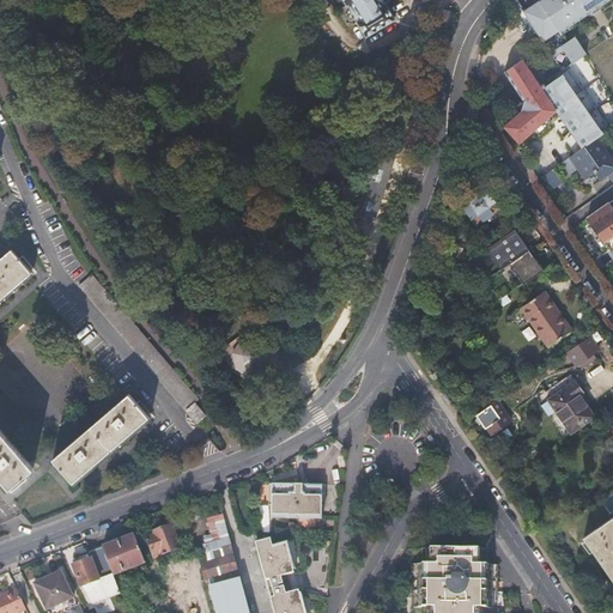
[(364,24),(390,4),(387,0),(349,0),(356,10),(354,11),(364,24)]
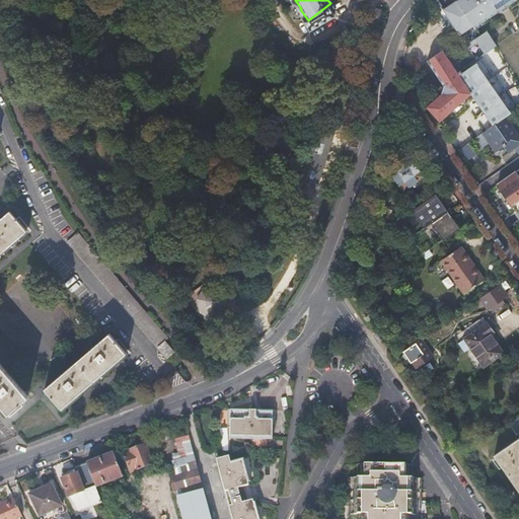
[(457,0),(445,8),(462,35),(476,25),(477,27),(518,0),(457,0)]
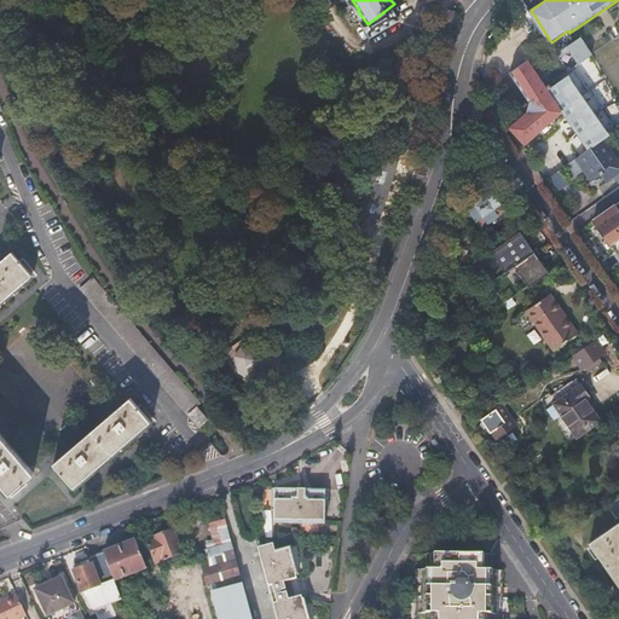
[(582,38),(568,47),(580,67),(594,58),(582,38)]
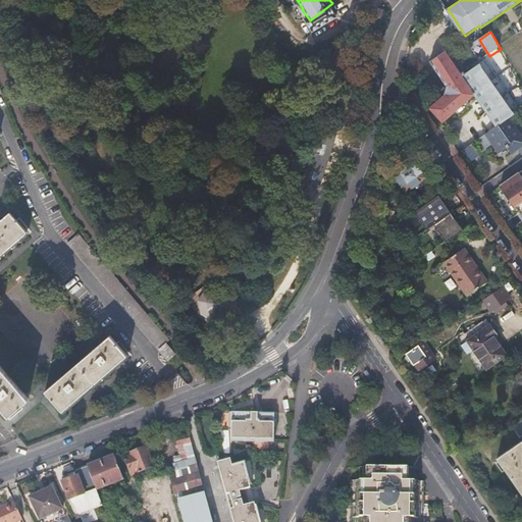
[(474,93),(497,125),(506,119),(517,112),(521,107),(521,93),(508,103),(487,74),(508,59),(501,49),(489,56),(465,73),(463,71),(461,72),(446,50),(445,51),(434,35),(421,44),(431,59),(429,61),(448,86),(445,93),(430,107),(444,122),(474,93)]
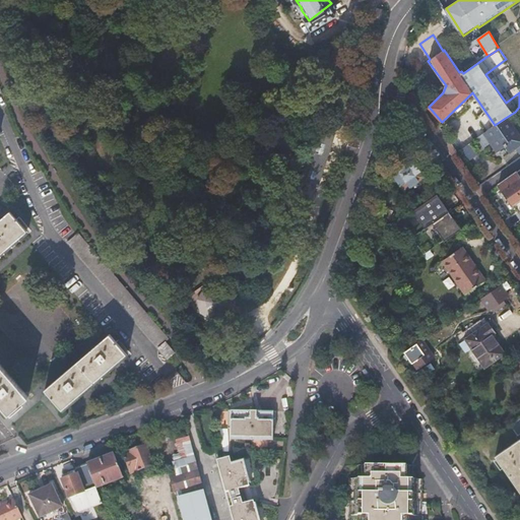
[(485,74),(506,103),(519,92),(519,82),(506,59),(485,74)]
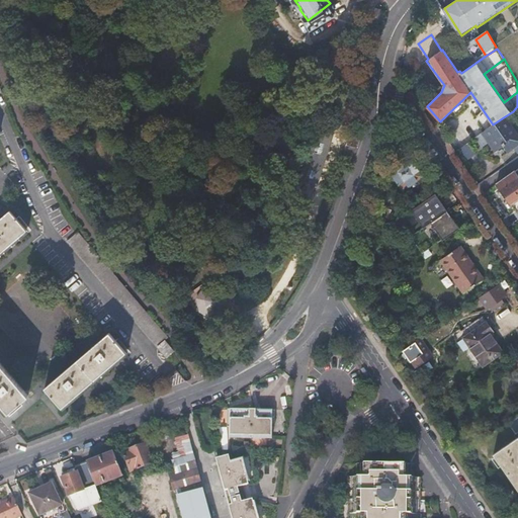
[(483,132),(495,149),(503,143),(508,151),(517,143),(517,139),(507,124),(506,125),(502,118),(493,124),(483,132)]
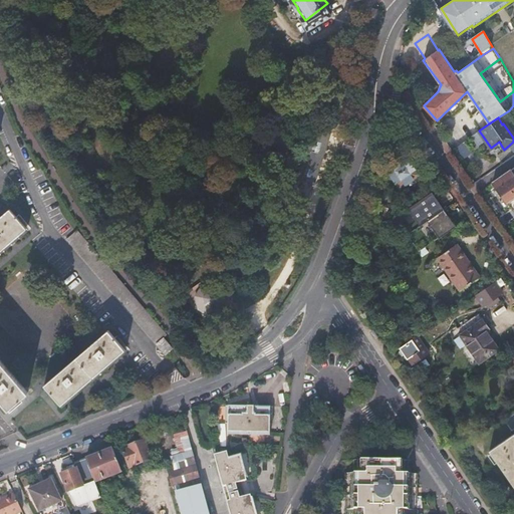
[(345,135),(343,143),(345,144),(352,146),(354,146),(357,137),(345,135)]
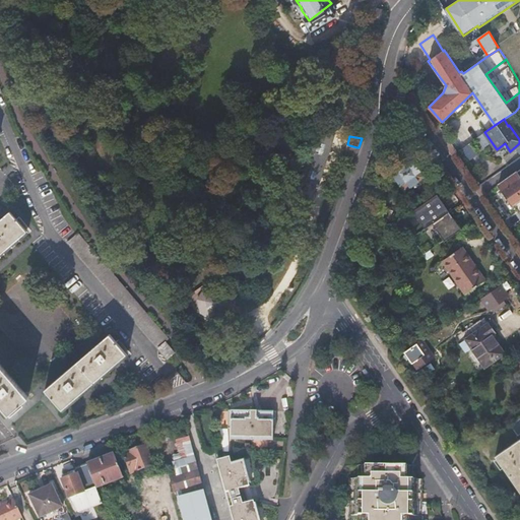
[(464,160),(474,157),(469,143),(459,147),(464,160)]
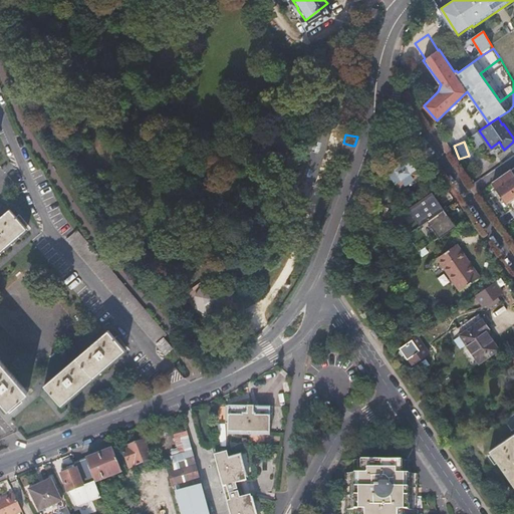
[(350,165),(354,146),(352,146),(345,144),(341,163),(345,164),(350,165)]
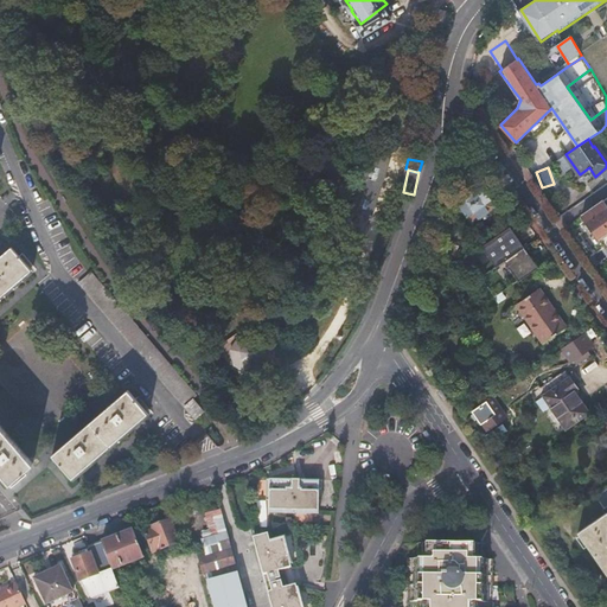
[(452,193),(458,204),(453,206),(455,213),(461,211),(466,219),(492,206),(479,180),(452,193)]
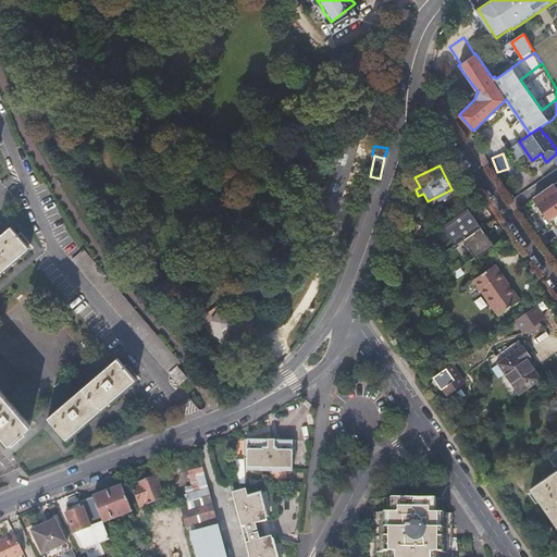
[(410,180),(416,189),(420,187),(415,177),(410,180)]
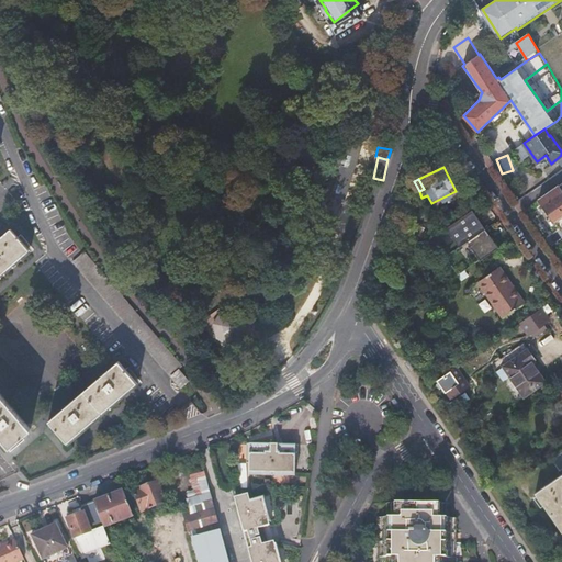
[(561,183),(539,200),(554,222),(561,215),(561,183)]
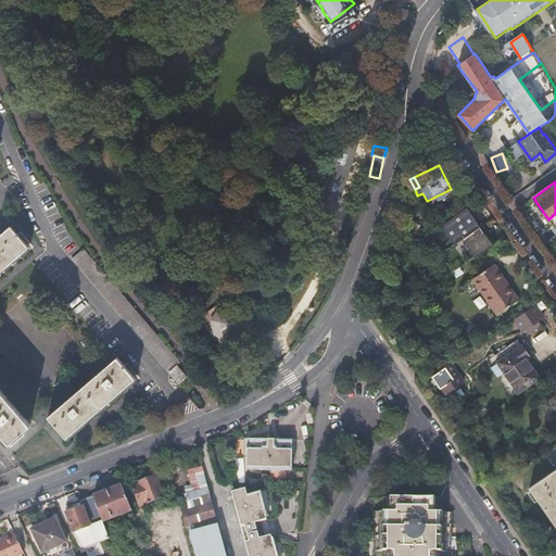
[(468,210),(443,227),(455,244),(464,239),(480,228),(468,210)]
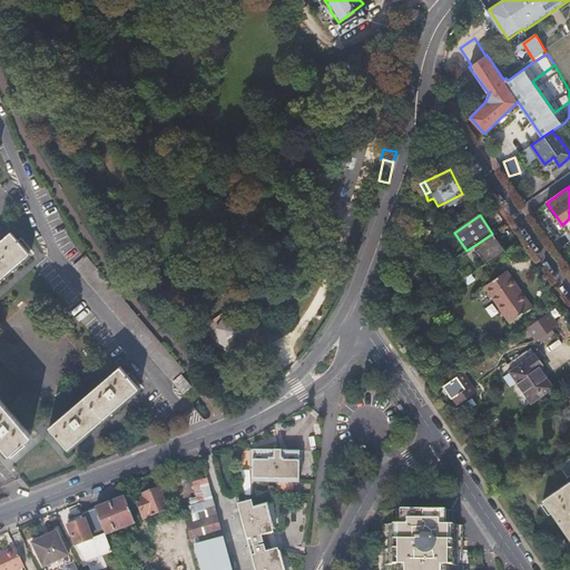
[(416,226),(413,244),(425,246),(429,228),(416,226)]
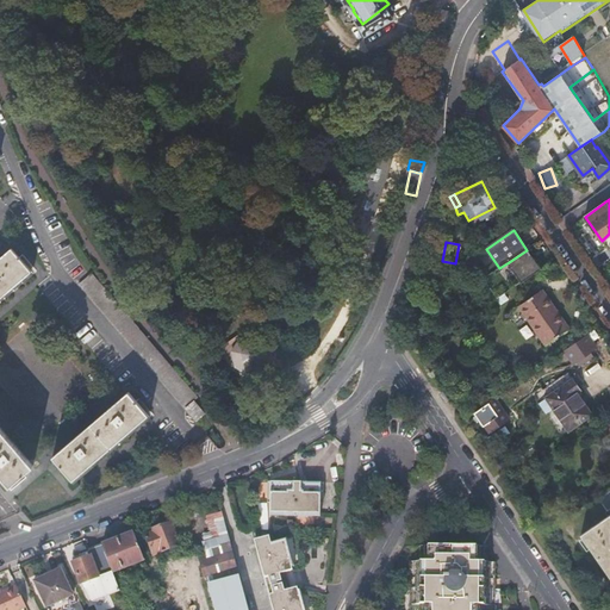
[(12,247),(0,256),(0,296),(31,269),(12,247)]
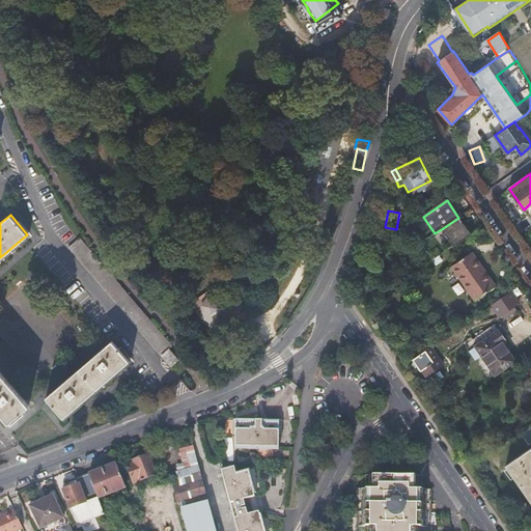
[(472,235),(458,218),(443,228),(455,247),(472,235)]
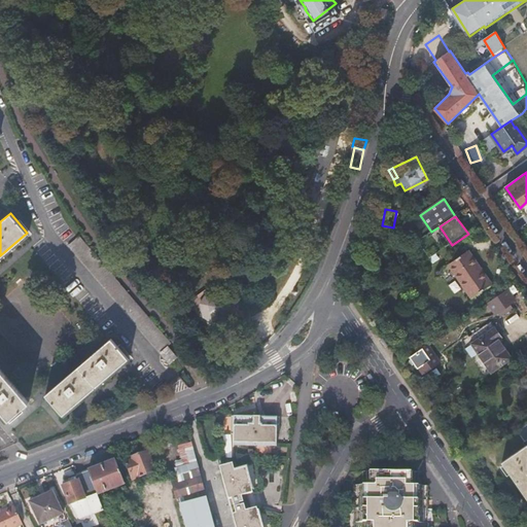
[(468,249),(450,262),(472,295),(491,283),(468,249)]
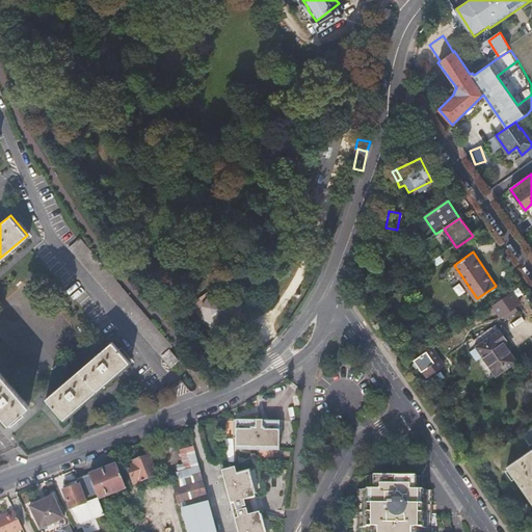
[(458,283),(452,287),(457,295),(463,291),(458,283)]
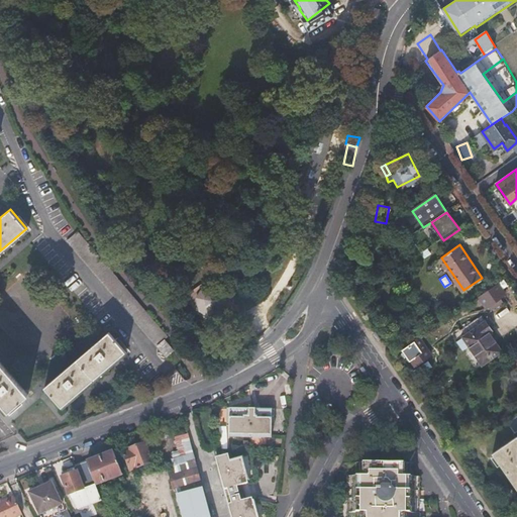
[(483,311),(506,298),(497,283),(475,296),(483,311)]
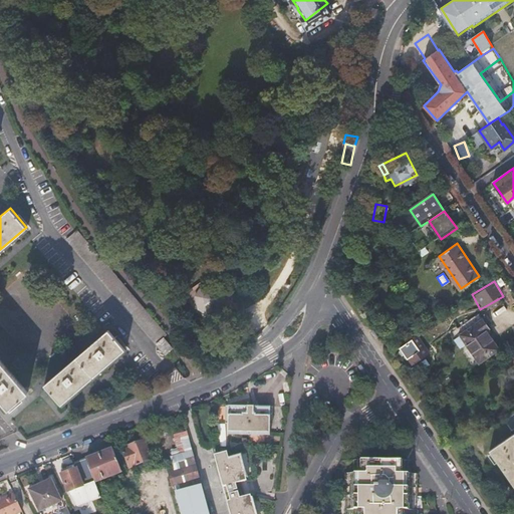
[(480,311),(452,330),(456,336),(461,333),(480,360),(499,347),(487,329),(490,326),(480,311)]
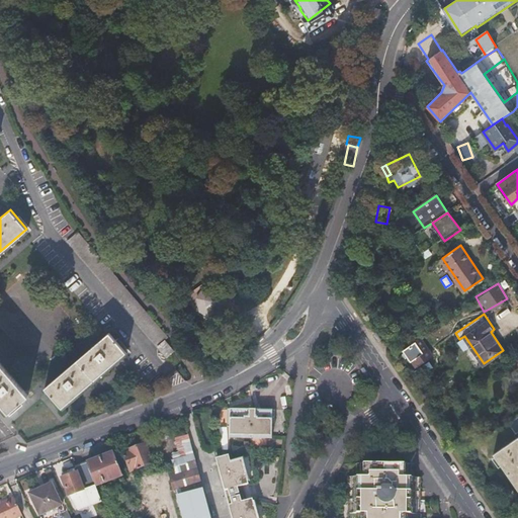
[(237,333),(244,341),(256,331),(249,323),(237,333)]
